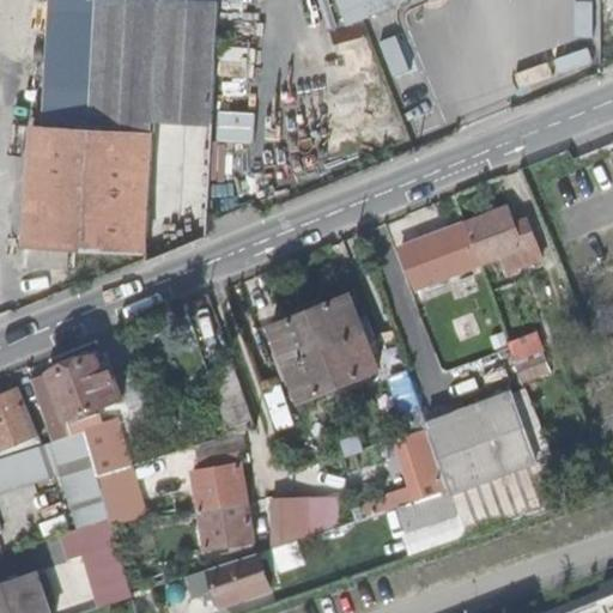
[(207,234),(219,0),(68,0),(62,85),(82,86),(79,122),(34,120),(25,260),(67,262),(68,246),(146,249),(146,259),(207,234)]
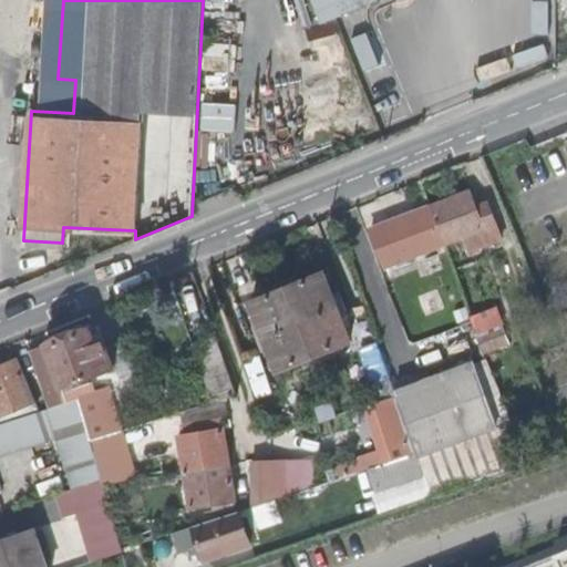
[(312,0),(321,22),(381,0),(312,0)]
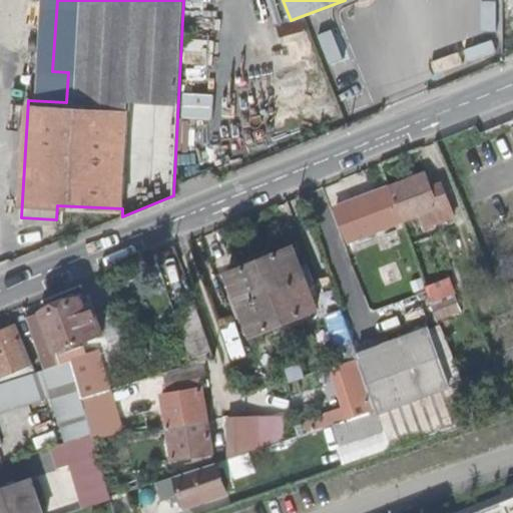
[(389,189),(402,224),(450,206),(442,185),(431,189),(426,175),(389,189)]
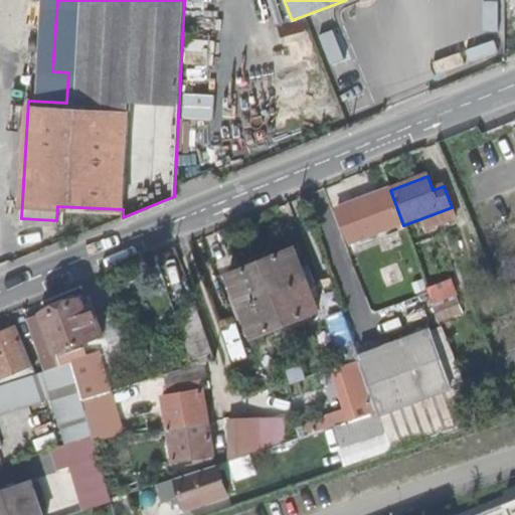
[(348,245),(403,225),(390,190),(334,211),(348,245)]
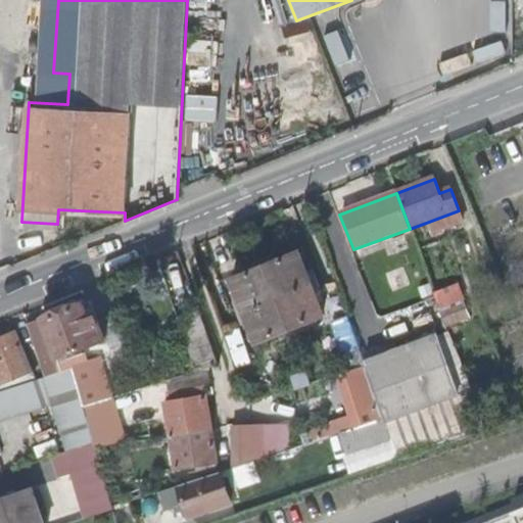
[(297,255),(231,281),(256,343),(322,317),(297,255)]
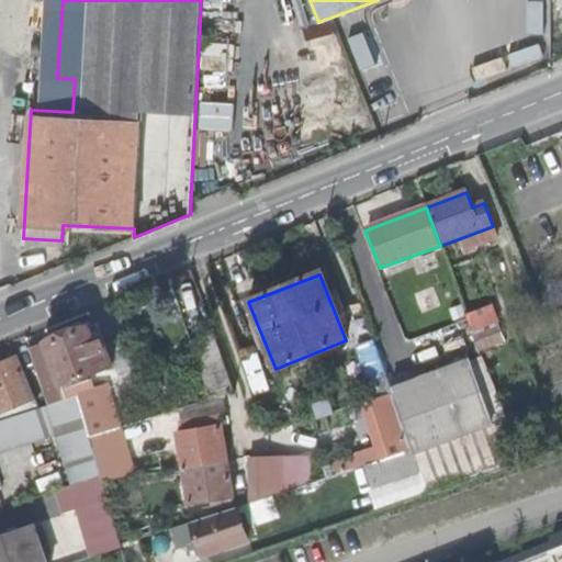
[(480,348),(507,341),(497,303),(470,310),(480,348)]
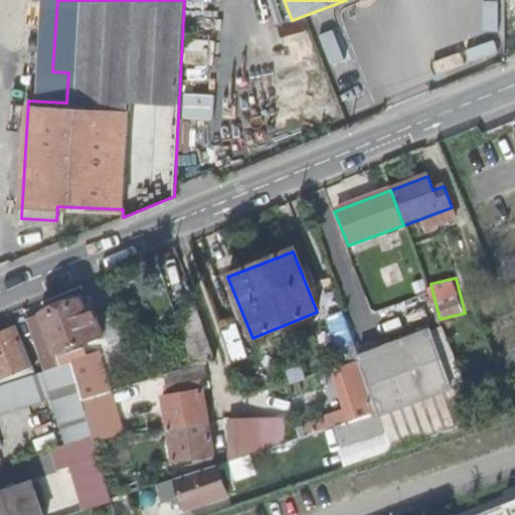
[(24,317),(39,357),(101,335),(91,310),(83,312),(77,298),(24,317)]
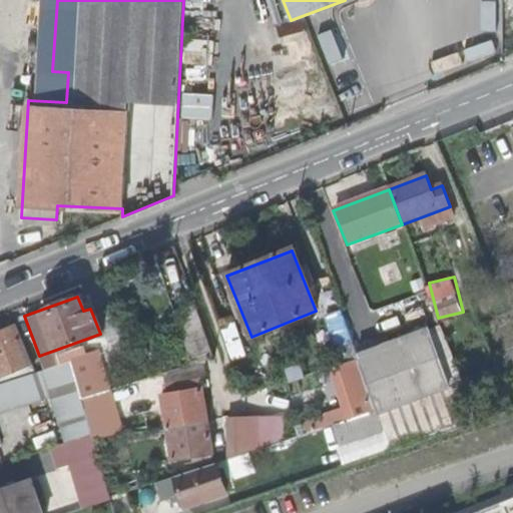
[(172,313),(189,365),(211,358),(212,358),(194,306),(173,313),(172,313)]
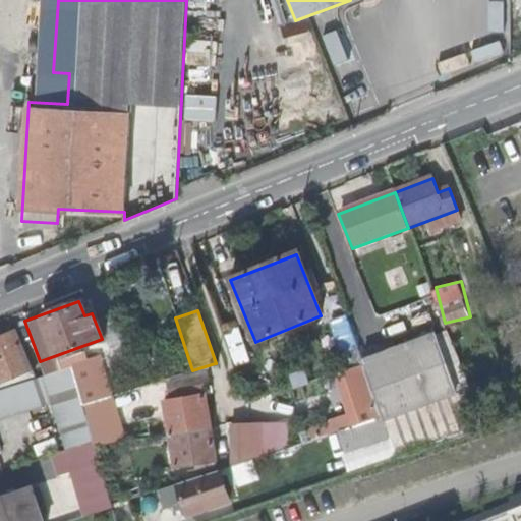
[(0,383),(37,368),(18,326),(0,333),(0,383)]
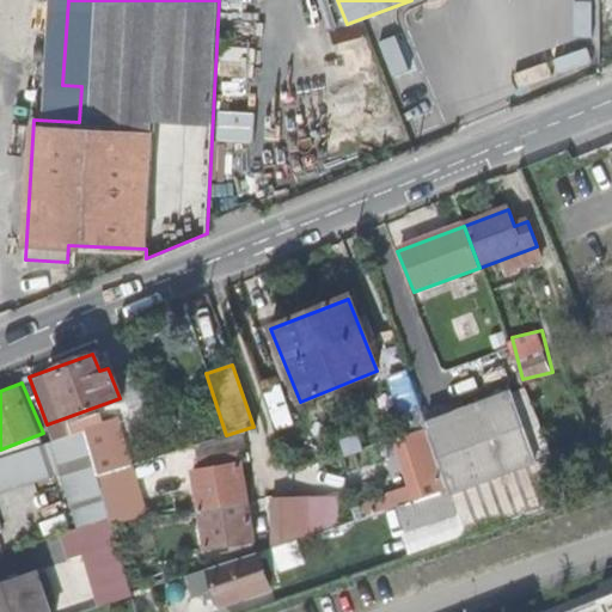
[(465,537),(539,510),(499,398),(426,424),(427,429),(448,489),(457,513),(465,537)]
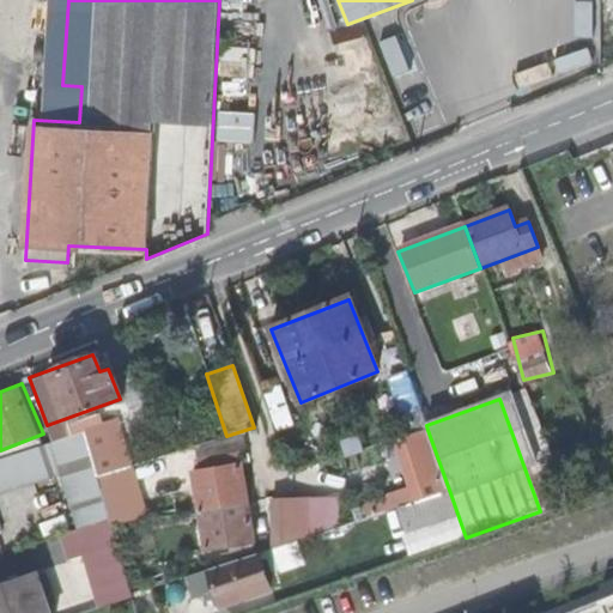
[(108,429),(84,437),(96,474),(121,467),(108,429)]
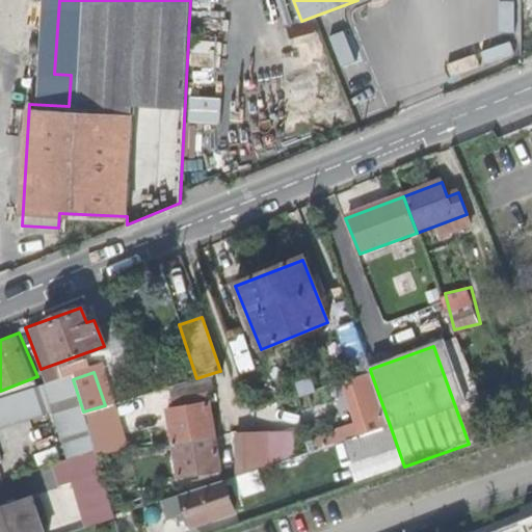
[(345,382),(365,433),(390,425),(371,373),(345,382)]
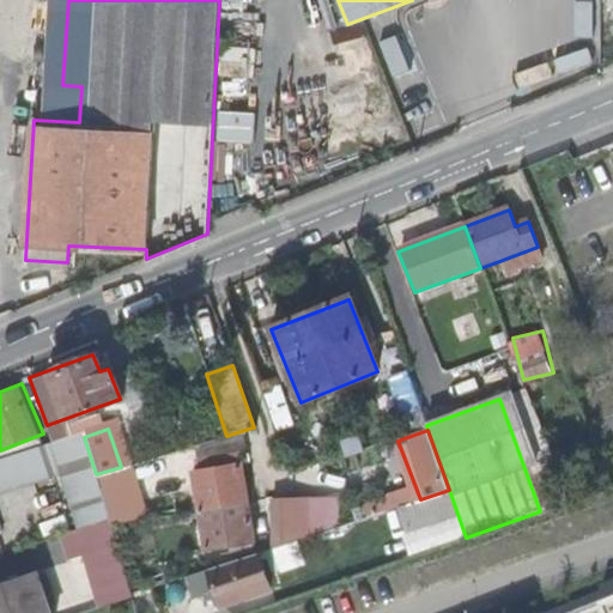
[(0,457),(0,492),(60,474),(77,530),(110,521),(101,491),(84,437),(83,432),(0,457)]
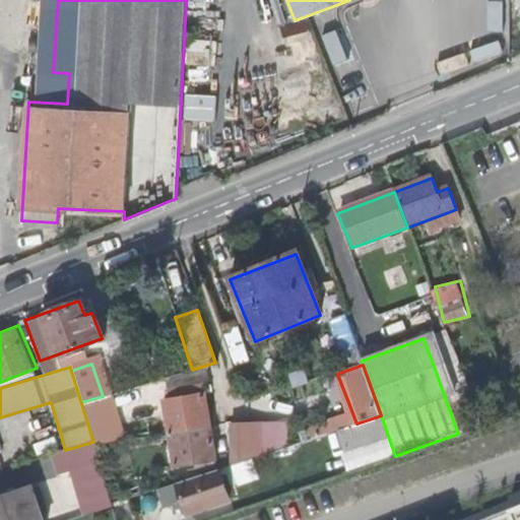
[(165,397),(170,432),(208,426),(202,381),(182,384),(183,388),(167,390),(168,397),(165,397)]
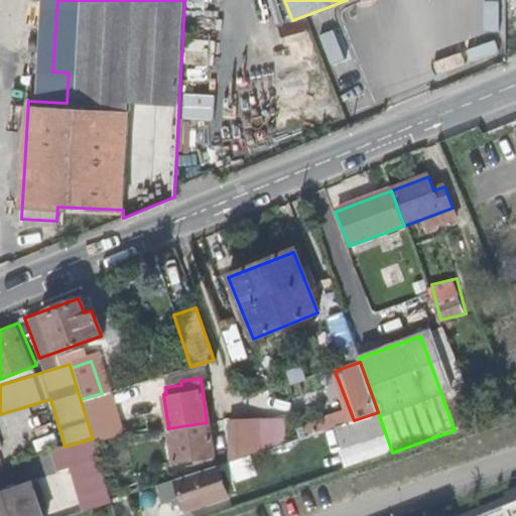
[(109,405),(104,392),(102,393),(81,399),(85,413),(109,405)]
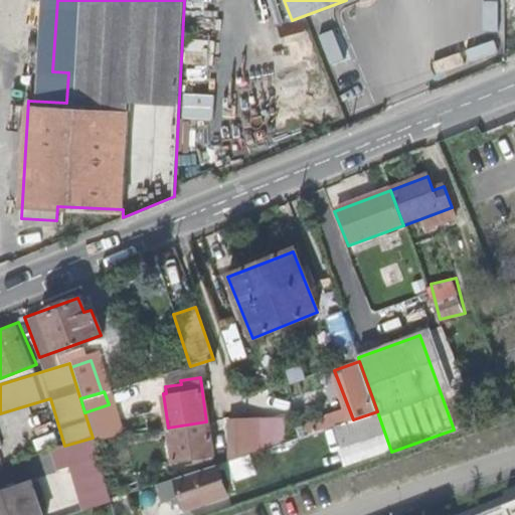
[(377,411),(353,419),(335,425),(342,445),(384,432),(377,411)]
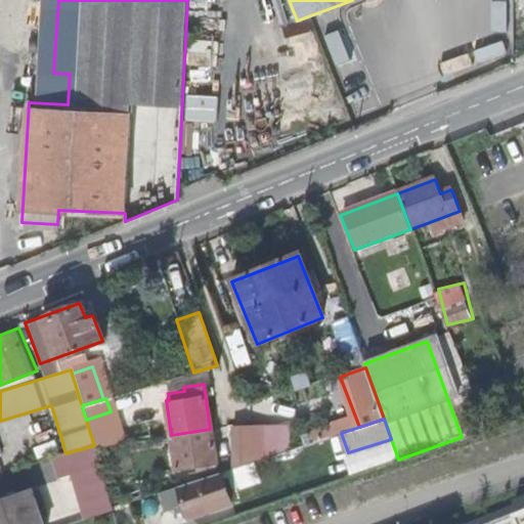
[(249,465),(253,463),(253,428),(233,430),(234,470),(249,465)]
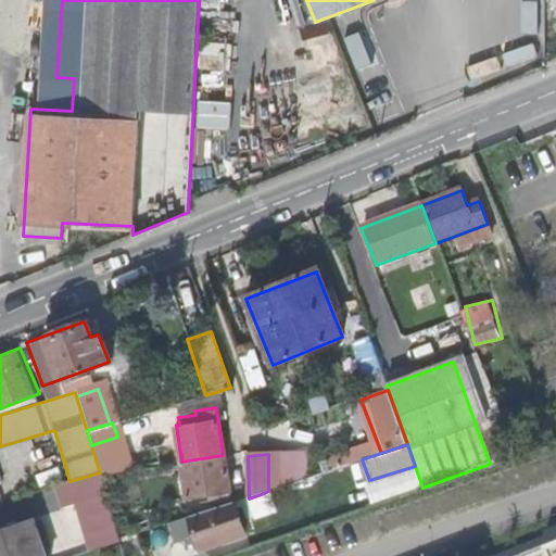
[(223,455),(181,462),(187,497),(229,490),(223,455)]
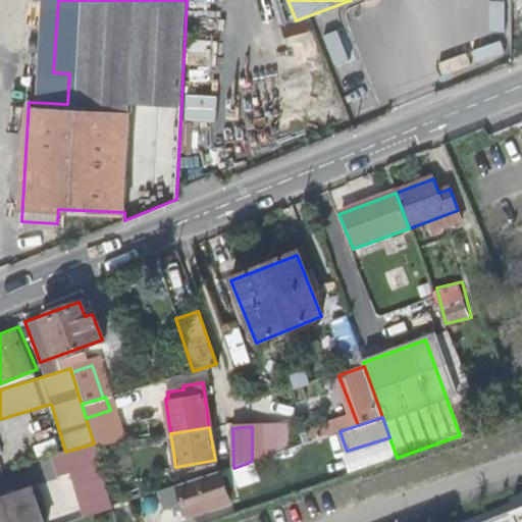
[(82,471),(95,515),(114,508),(94,446),(94,444),(65,452),(53,456),(59,478),(82,471)]
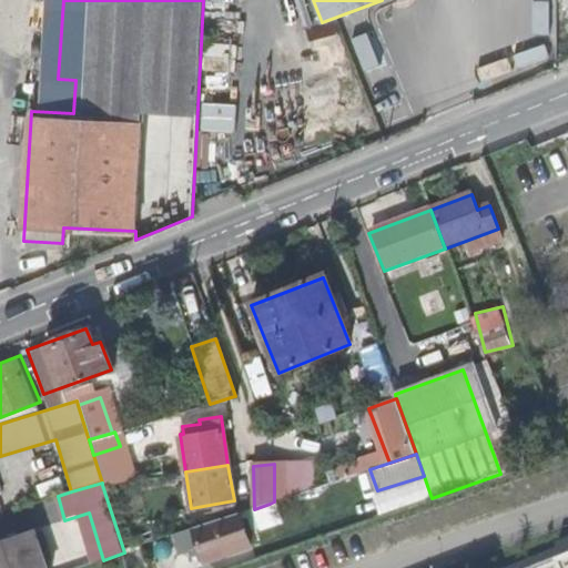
[(277,524),(270,504),(254,509),(249,510),(256,530),(277,524)]
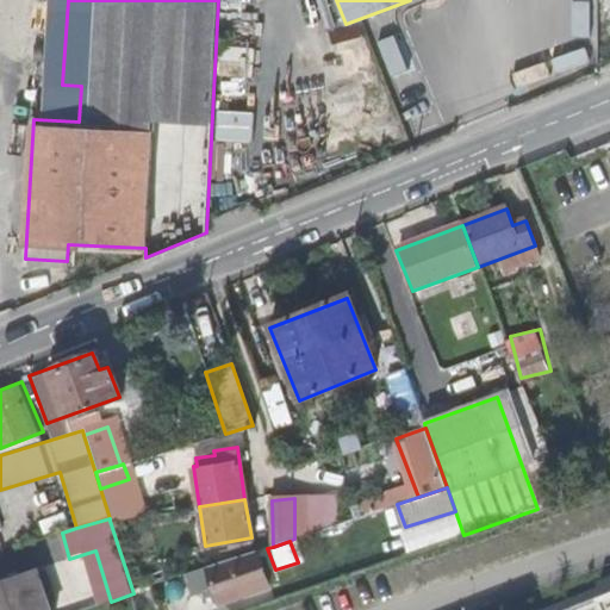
[(271,587),(257,552),(186,577),(192,597),(217,590),(222,604),(271,587)]
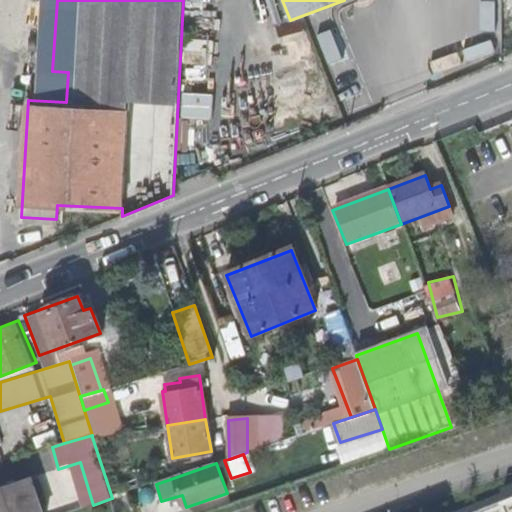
[(0,511),(25,511),(16,486),(0,491),(0,511)]
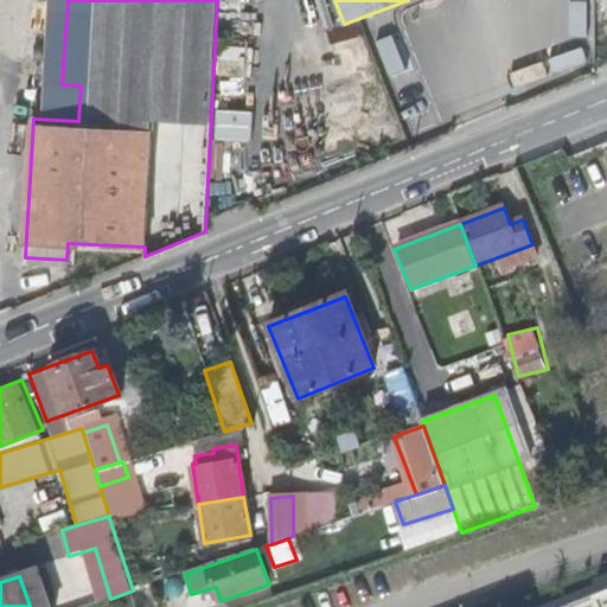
[(606,606),(606,586),(553,606),(606,606)]
